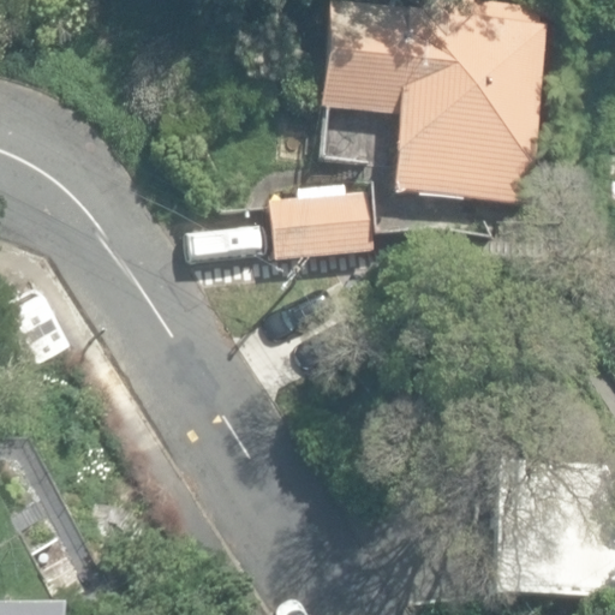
[(395,193),(399,234),(442,231),(443,199),(533,207),(547,0),(401,0),(401,10),(327,1),(317,113),(394,119),(392,193),(395,193)]
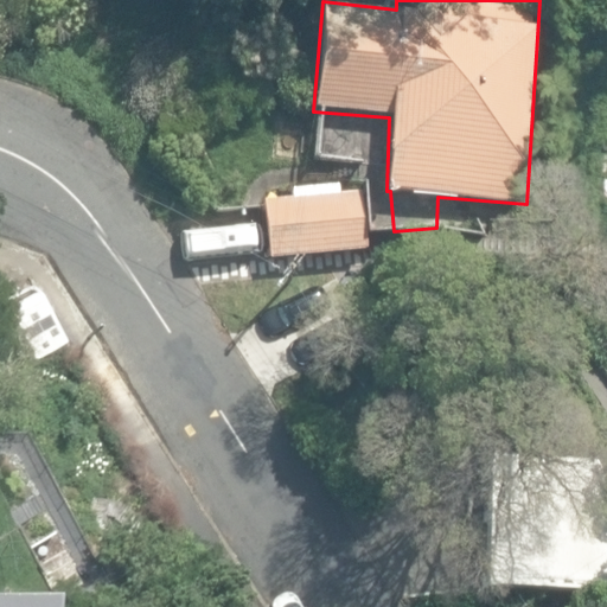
[(262,200),(269,257),(370,244),(363,189),(262,200)]
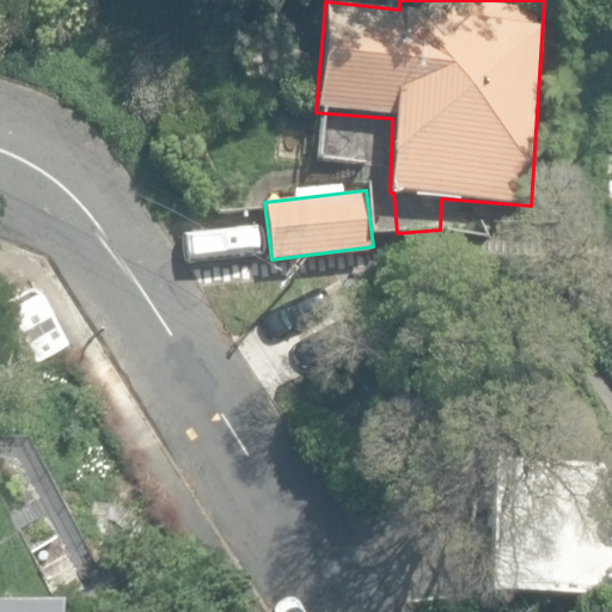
[(0,294),(0,318),(28,368),(72,344),(34,276),(0,294)]
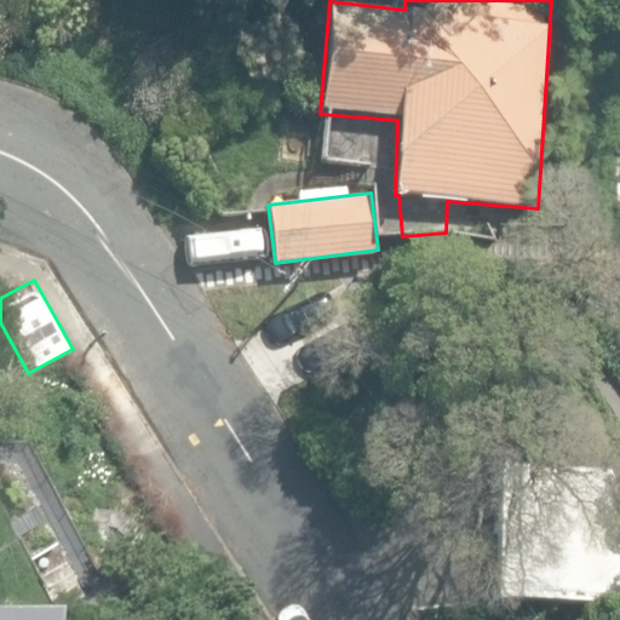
[(546,561),(575,619),(595,619),(619,615),(618,604),(619,603),(619,554),(613,554),(614,506),(514,497),(546,561)]
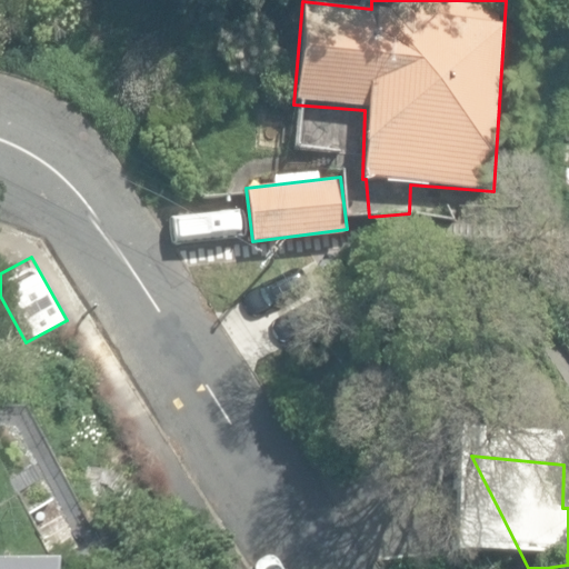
[(0,559),(0,568),(53,568),(55,559),(0,559)]
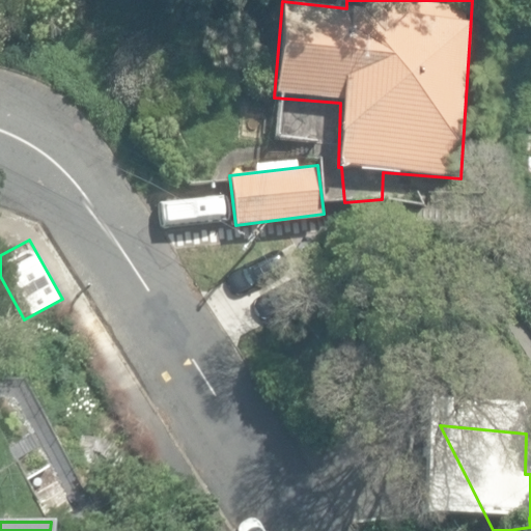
All buildings are outlined.
